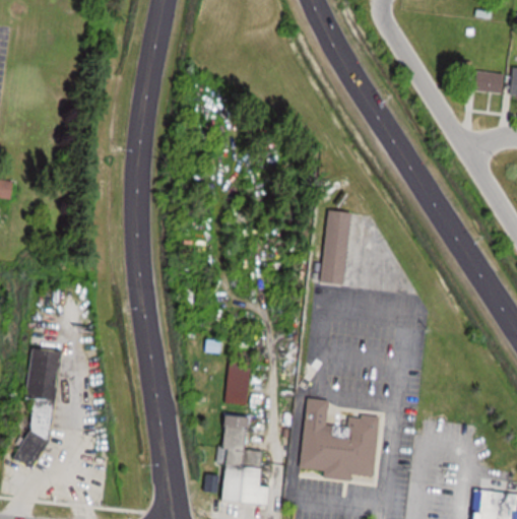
[(470,63),(458,63),(458,78),(470,78),(470,63)]
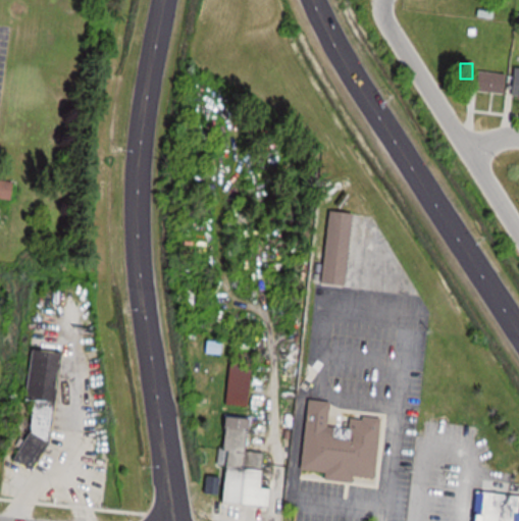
[(477,92),(505,92),(505,73),(477,73),(477,92)]
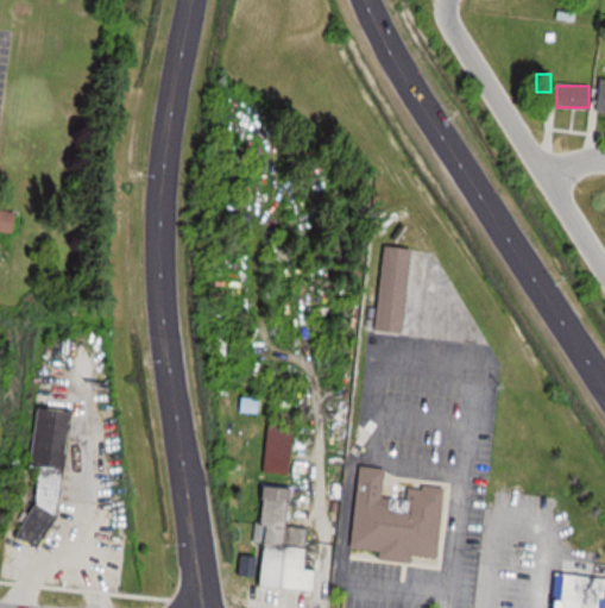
[(0,233),(13,234),(13,212),(0,212),(0,233)]
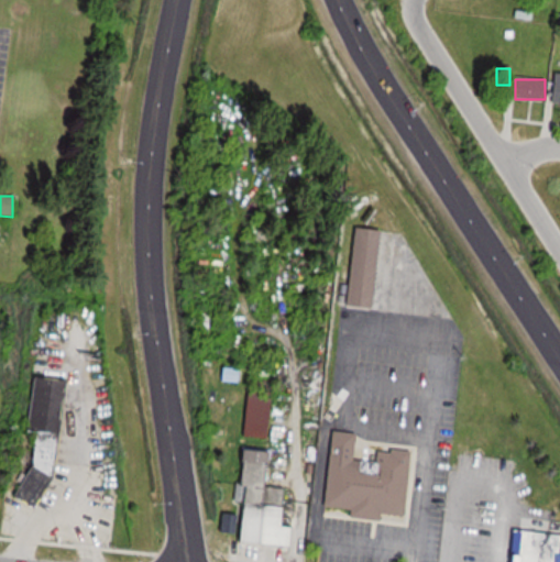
[(374,308),(381,230),(354,228),(348,306),(374,308)]
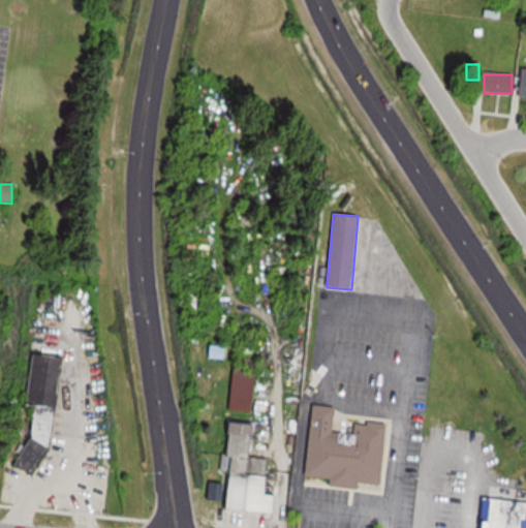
[(52,361),(40,452),(23,476),(4,465),(23,438),(29,409),(17,407),(24,355),(52,361)]
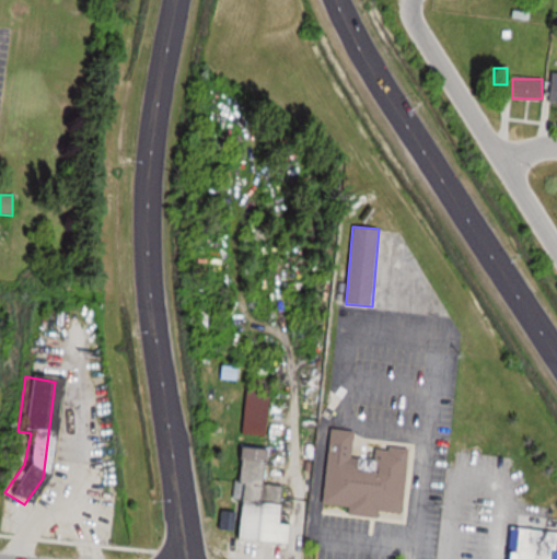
[(242,434),(266,437),(269,389),(246,387),(242,434)]
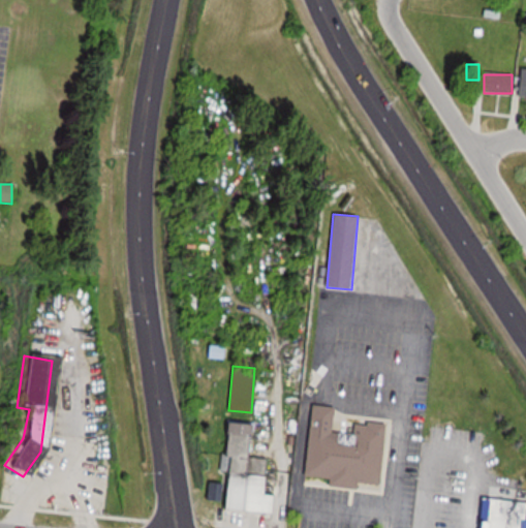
[(379,491),(385,426),(353,423),(351,441),(341,440),(342,434),(332,433),(334,407),(312,405),(304,476),(329,479),(328,486),(379,491)]
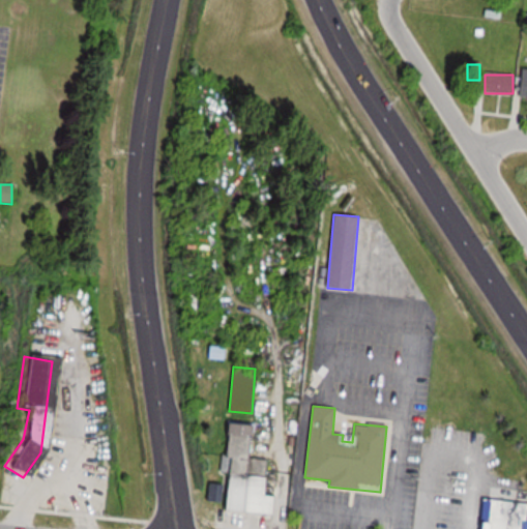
[(274,516),(275,497),(265,496),(267,461),(251,460),(253,424),(230,423),(225,512),(274,516)]
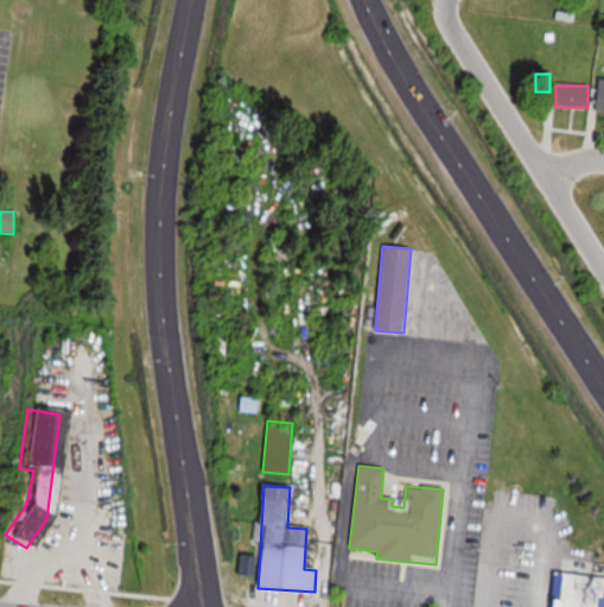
[(544,606),(548,573),(603,579),(603,606),(544,606)]
